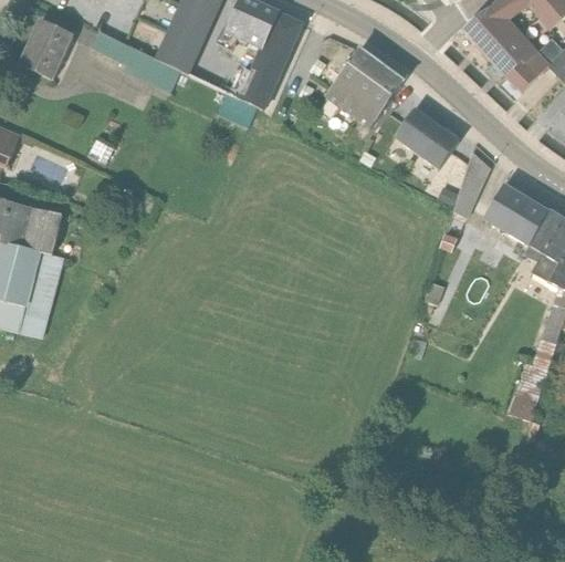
[(182,0),(181,3),(212,18),(220,0),(182,0)]
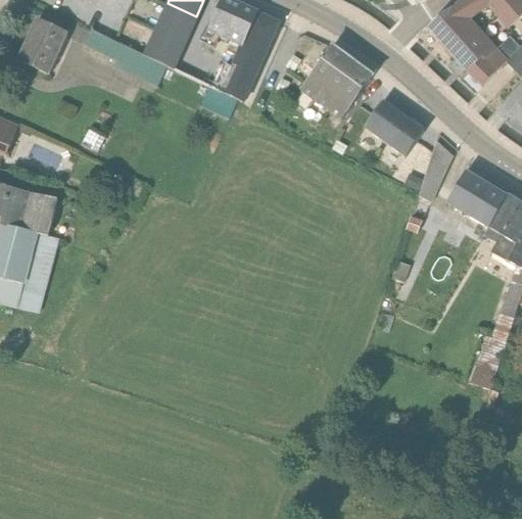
[(212,87),(237,98),(243,101),(279,21),(230,0),(222,0),(205,37),(201,36),(199,41),(215,47),(219,37),(239,45),(231,64),(225,61),(212,87)]
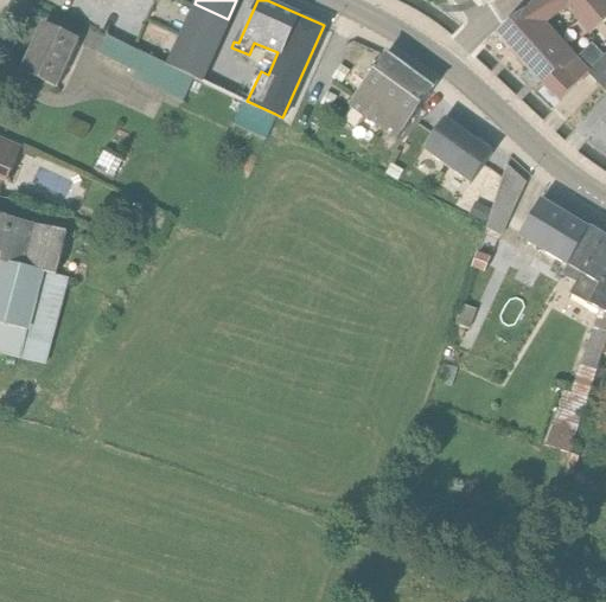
[(605,4),(603,0),(536,0),(515,14),(497,30),(527,65),(560,36),(547,20),(567,7),(589,33),(605,18),(605,4)]
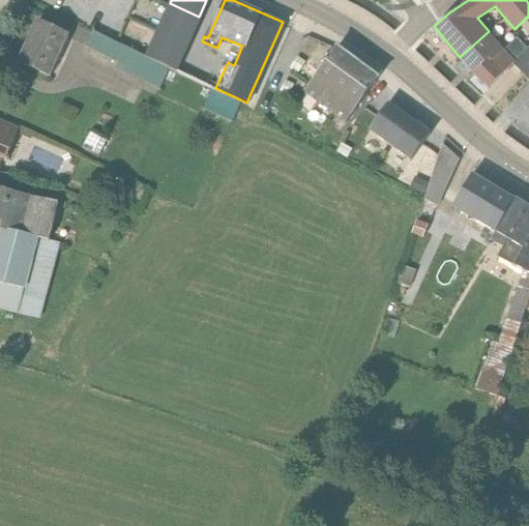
[(158,29),(187,41),(199,17),(170,3),(158,29)]
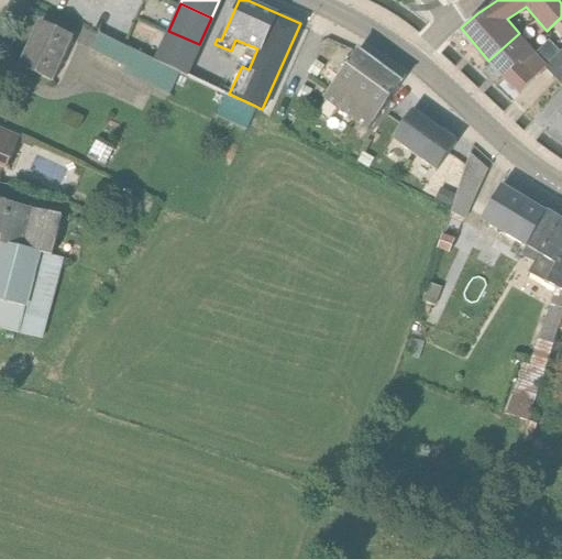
[(40,21),(20,64),(53,78),(73,35),(40,21)]
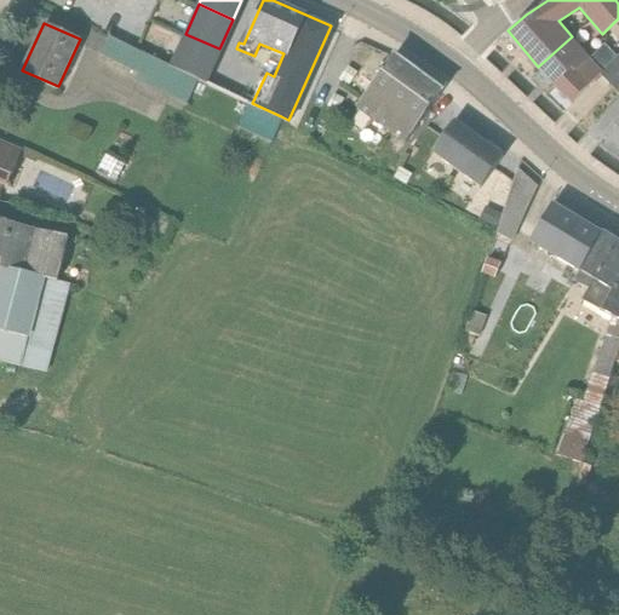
[(199,76),(172,64),(109,33),(99,52),(138,70),(135,78),(187,102),(199,76)]
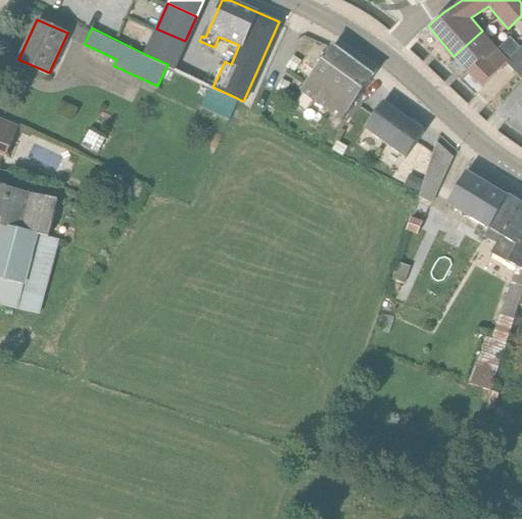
[(145,54),(168,64),(174,67),(185,41),(156,29),(145,54)]
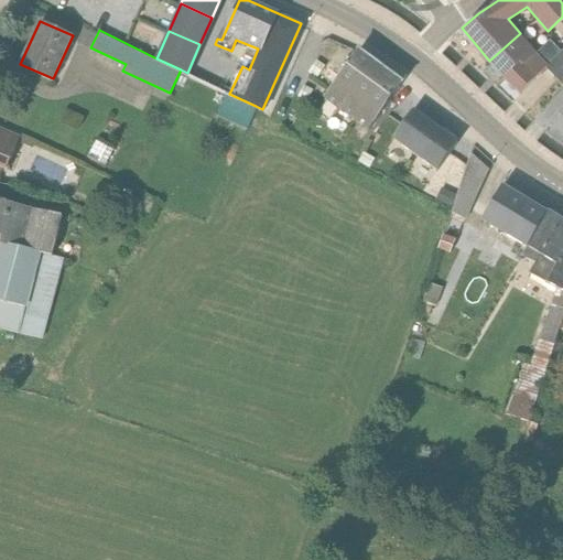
[(520,33),(489,61),(505,77),(520,62),(523,65),(537,51),(520,33)]
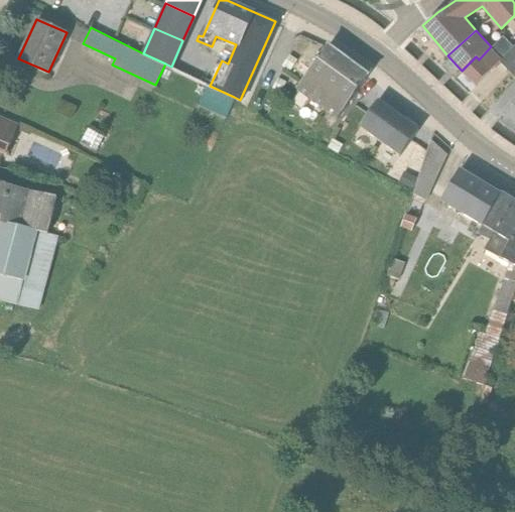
[(476,56),(462,71),(475,85),(500,61),(514,77),(514,42),(513,44),(503,34),(491,46),(479,59),(476,56)]
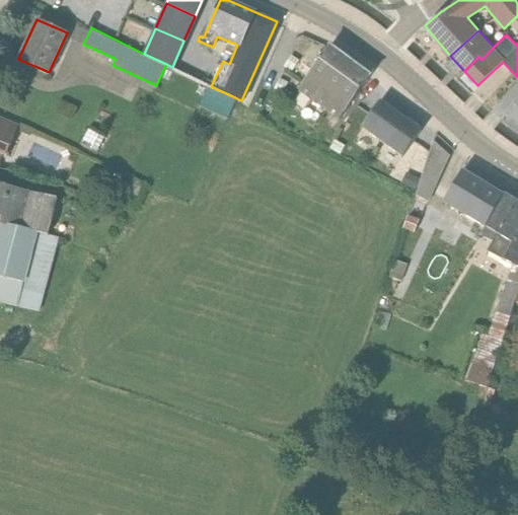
[(329,45),(298,88),(339,118),(370,74),(330,45),(329,45)]
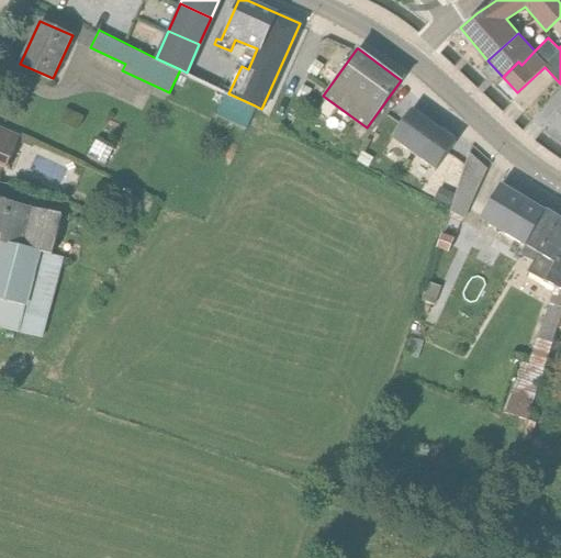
[(255,105),(228,93),(226,92),(216,113),(246,126),(255,105)]
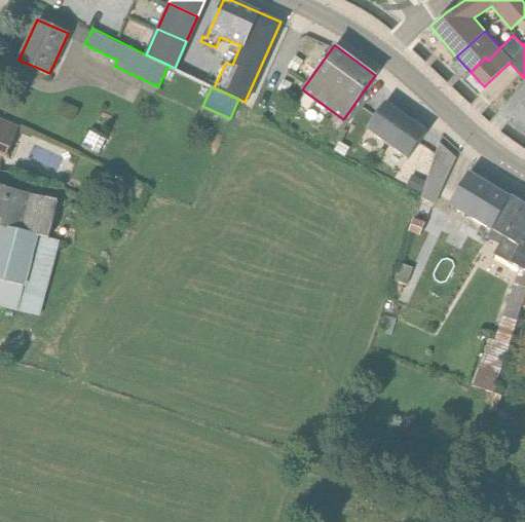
[(386,143),(406,115),(385,101),(366,127),(386,143)]
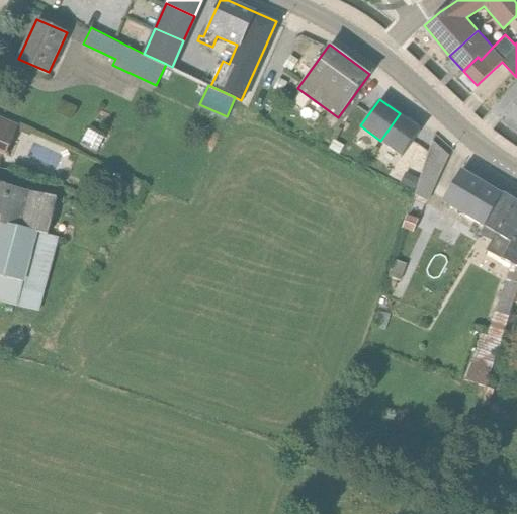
[(400,113),(380,141),(402,155),(421,129),(400,113)]
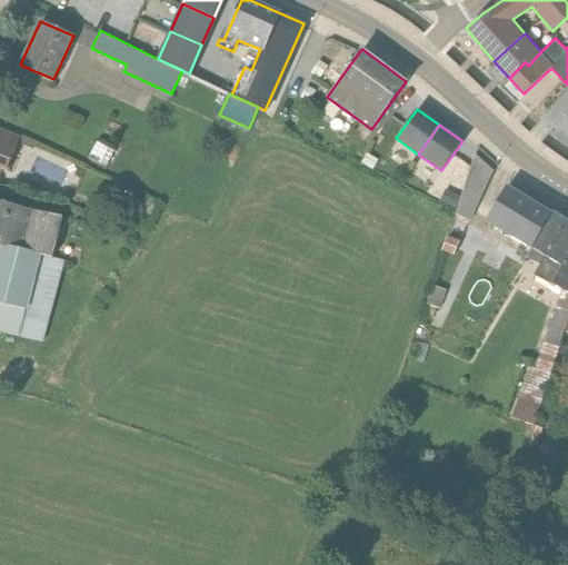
[(0,167),(6,170),(20,135),(0,126),(0,167)]
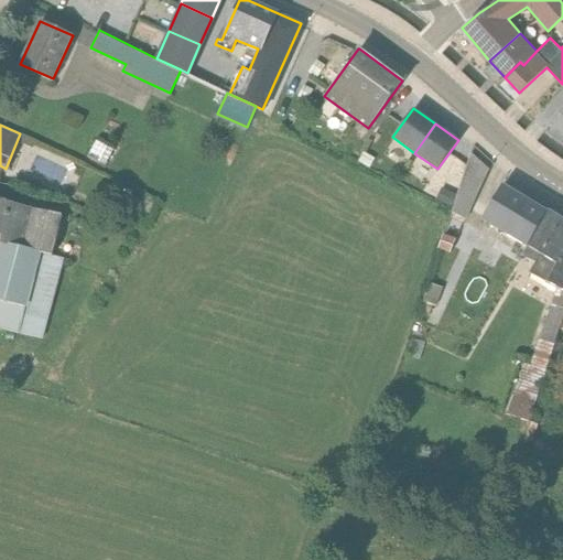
[(96,137),(87,154),(105,162),(114,146),(96,137)]
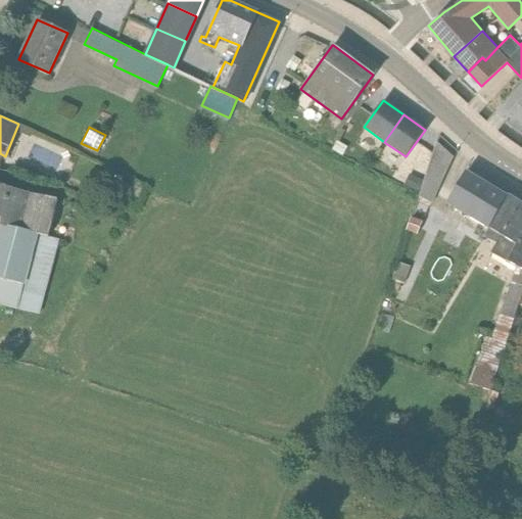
[(436,140),(419,195),(432,201),(453,155),(436,140)]
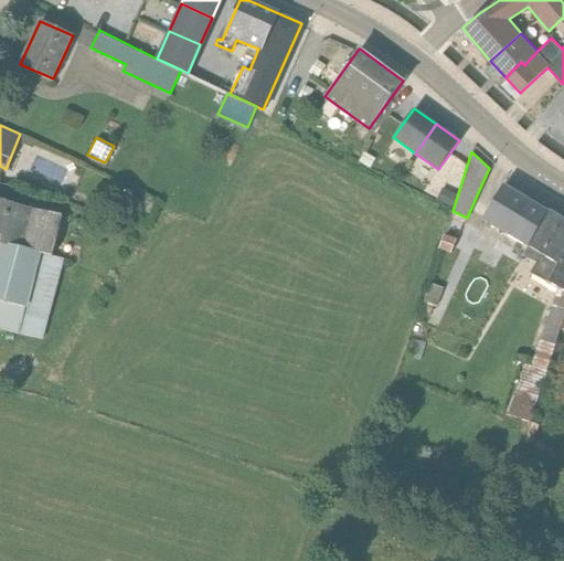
[(527,246),(549,211),(503,183),(481,220),(527,246)]
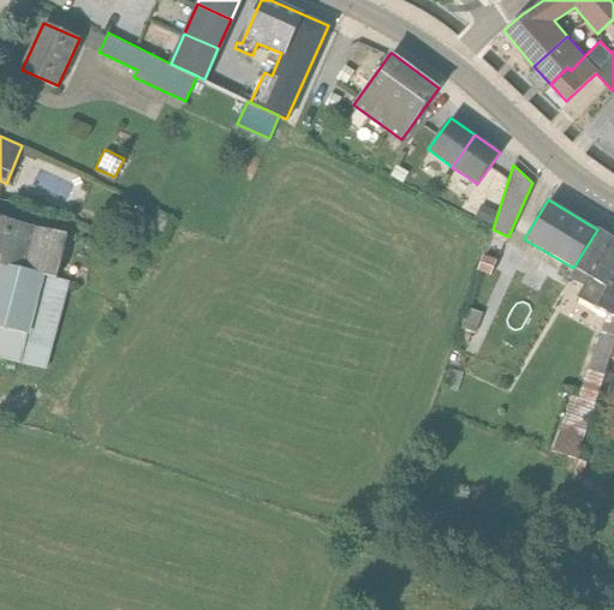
[(482,201),(475,215),(490,222),(498,209),(482,201)]
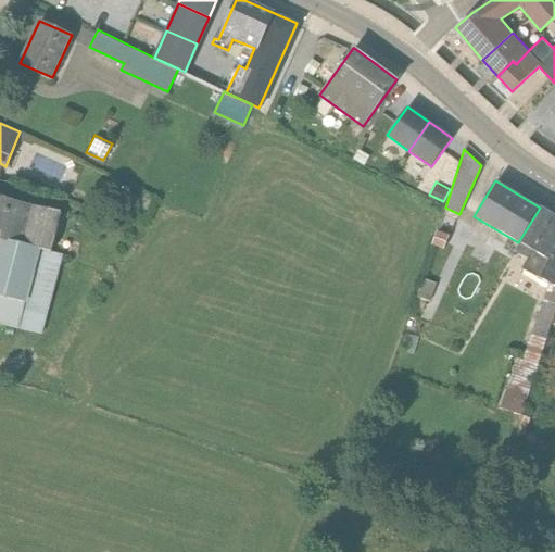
[(0,322),(42,333),(63,252),(51,250),(61,210),(0,195),(0,230),(1,231),(0,236),(0,322)]
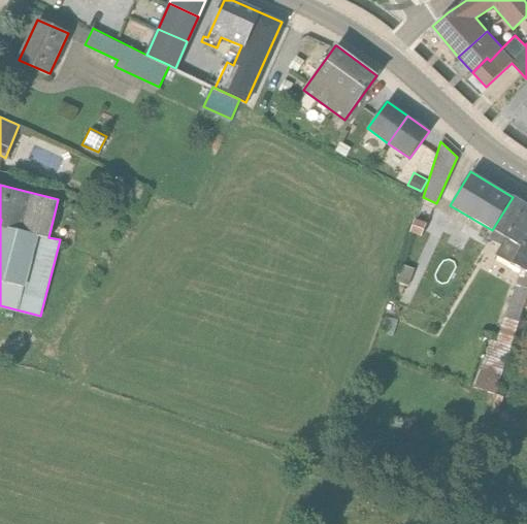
[(526,205),(513,197),(492,230),(488,237),(500,243),(495,253),(521,267),(496,338),(491,336),(475,386),(495,392),(525,306),(526,301),(526,205)]
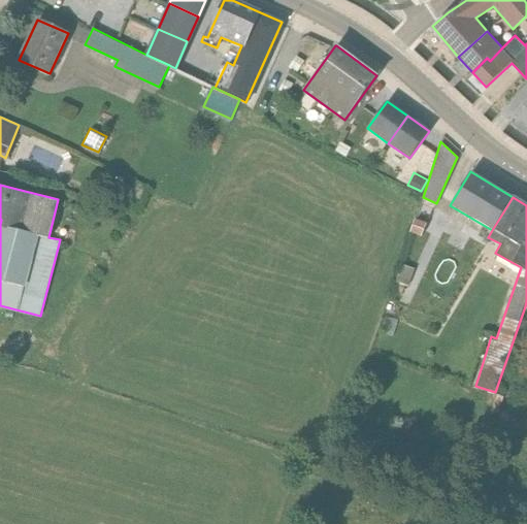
[(416,218),(412,231),(422,235),(427,222),(416,218)]
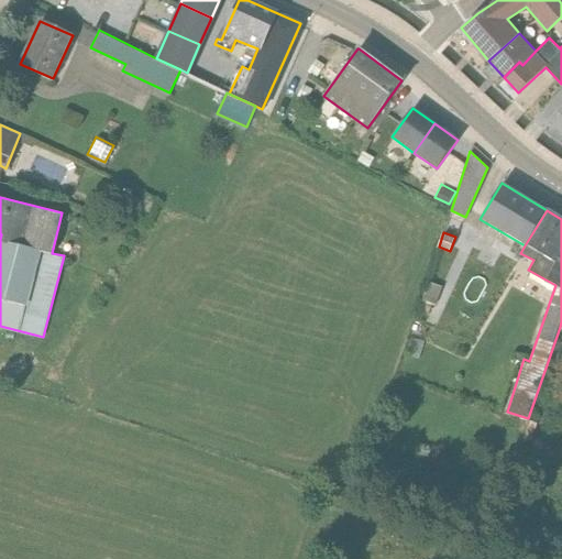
[(428,281),(422,299),(434,304),(441,285),(428,281)]
